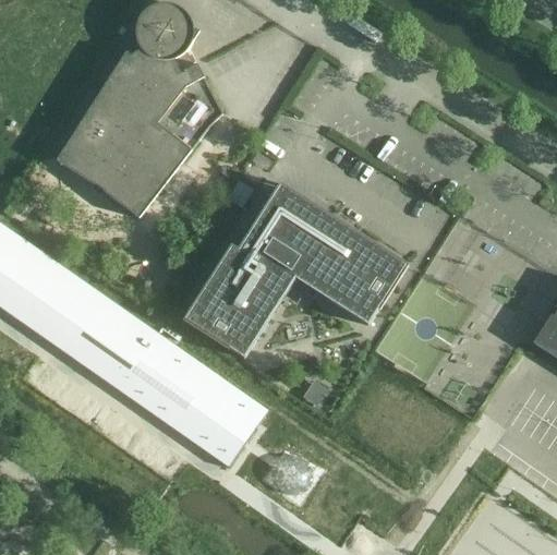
[(193,26),(192,26),(192,24),(191,21),(190,19),(189,15),(186,13),(184,11),(182,9),(180,7),(181,7),(178,4),(176,3),(172,2),(170,2),(167,1),(165,1),(162,1),(159,1),(157,2),(152,3),(149,4),(147,7),(145,8),(143,10),(141,12),(140,14),(138,16),(136,20),(135,23),(135,25),(134,27),(134,29),(134,34),(135,37),(135,39),(137,44),(138,45),(140,47),(130,53),(124,50),(56,159),(94,183),(103,189),(103,190),(138,217),(208,127),(212,122),(215,119),(218,116),(222,112),(203,76),(195,62),(193,63),(185,50),(188,48),(189,46),(191,43),(198,31),(193,26)]
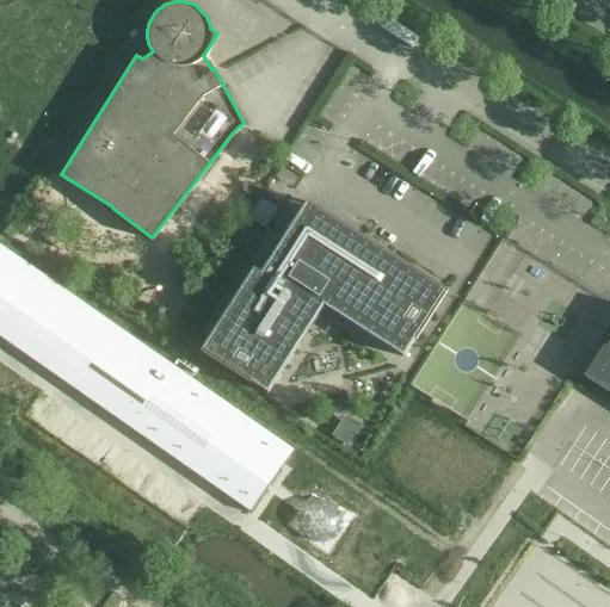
[(250,379),(267,391),(322,304),(402,354),(414,338),(447,289),(306,198),(303,203),(297,204),(299,211),(259,271),(252,266),(199,348),(248,381),(250,379)]
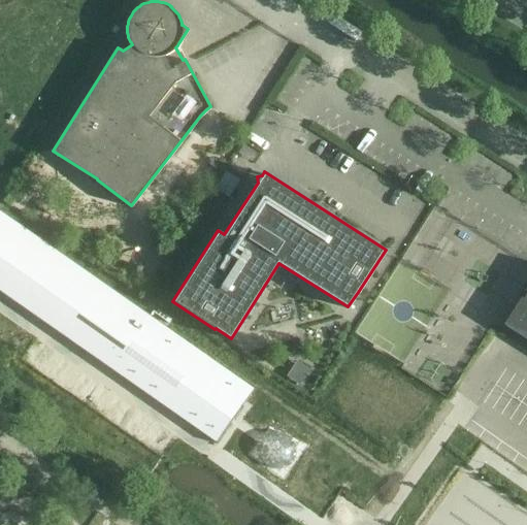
[(12,204),(22,190),(13,185),(5,199),(12,204)]
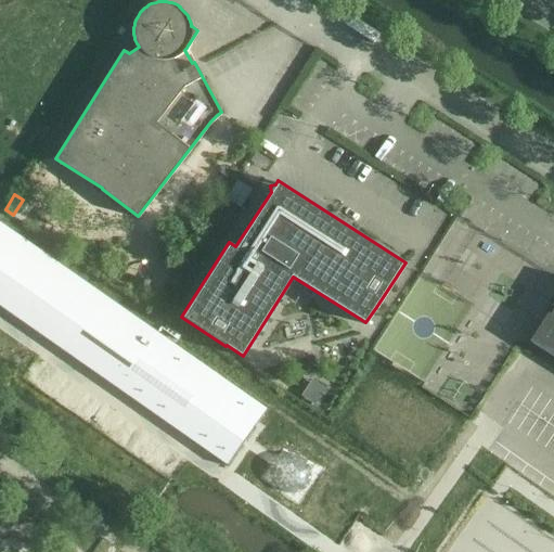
[(0,304),(226,463),(265,407),(0,221),(0,304)]
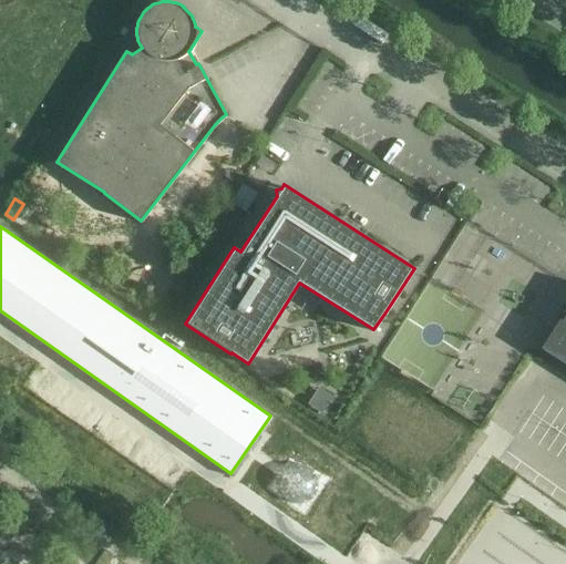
[(565,306),(564,310),(565,313),(561,320),(558,318),(541,347),(565,362),(565,306)]
